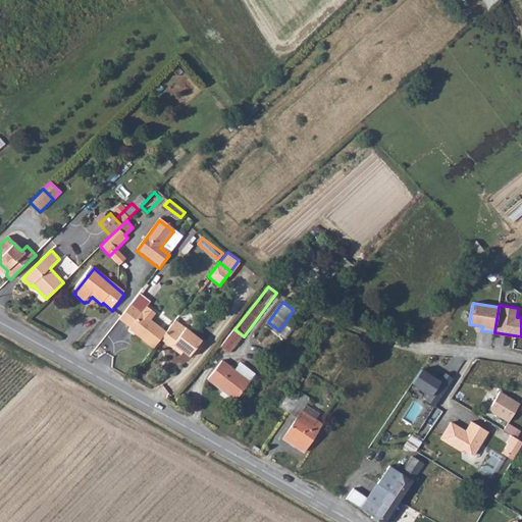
[(141,315),(131,307),(119,322),(129,330),(137,336),(136,337),(151,350),(159,340),(163,333),(148,321),(154,314),(146,309),(141,315)]
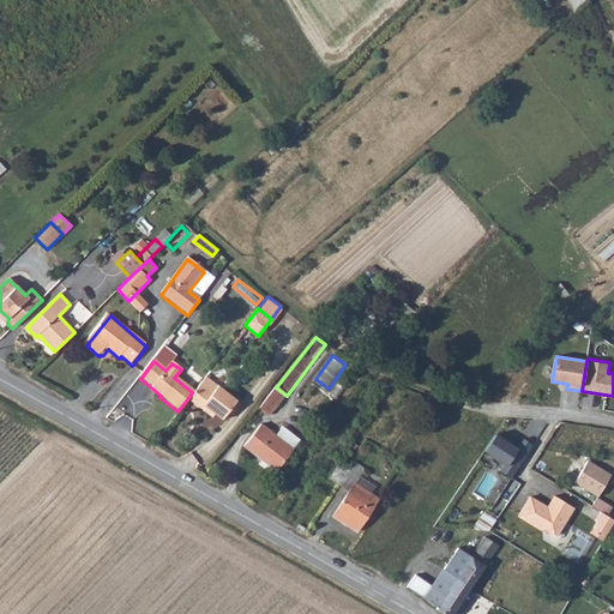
[(210,392),(215,386),(204,378),(199,384),(210,392)]
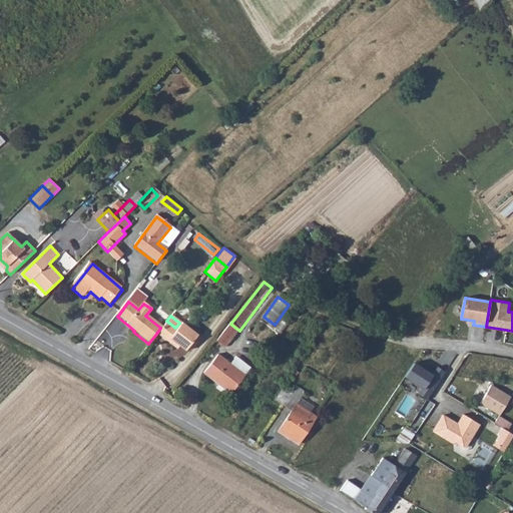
[(166,321),(160,328),(156,334),(166,341),(168,338),(173,342),(185,327),(179,323),(175,328),(166,321)]
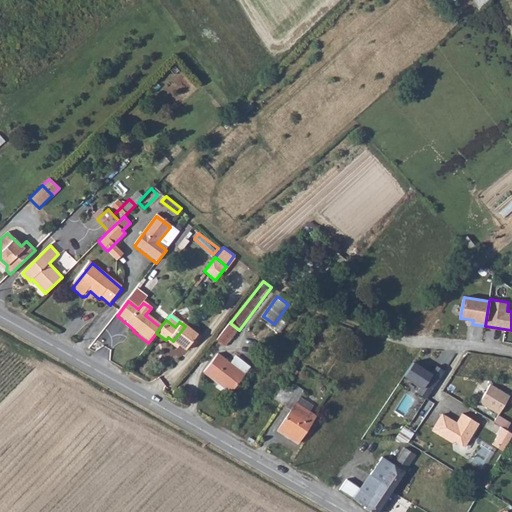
[(239,330),(230,323),(218,340),(226,346),(239,330)]
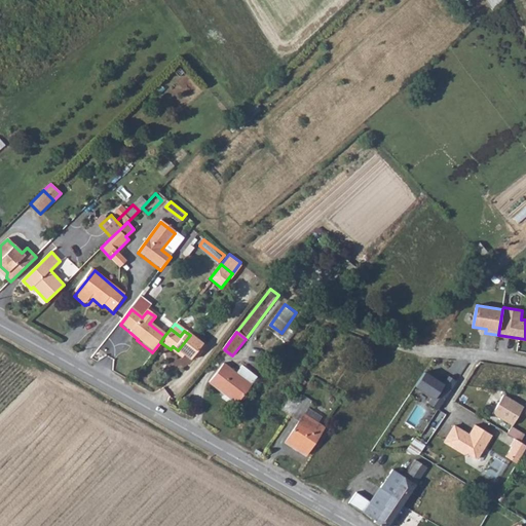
[(204,346),(190,335),(178,350),(182,354),(188,359),(191,355),(193,353),(196,355),(204,346)]
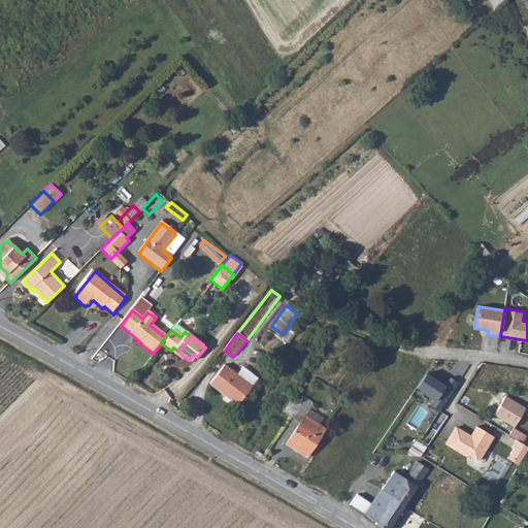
[(240,403),(259,378),(248,371),(241,378),(230,370),(217,389),(233,401),(234,399),(240,403)]
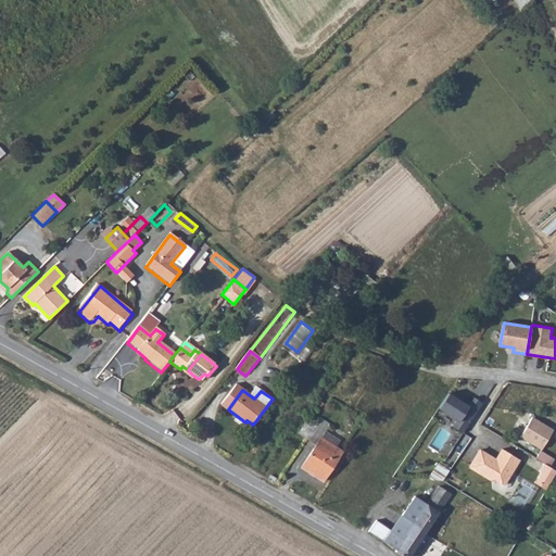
[(449,392),(440,407),(457,419),(453,426),(464,432),(483,402),(475,396),(469,405),(449,392)]
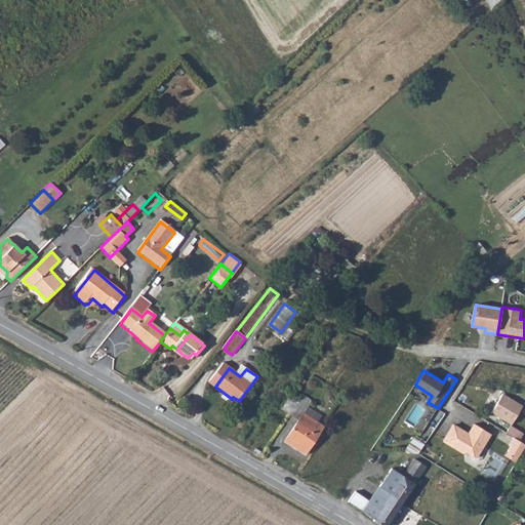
[(263,380),(257,376),(239,401),(244,405),(263,380)]
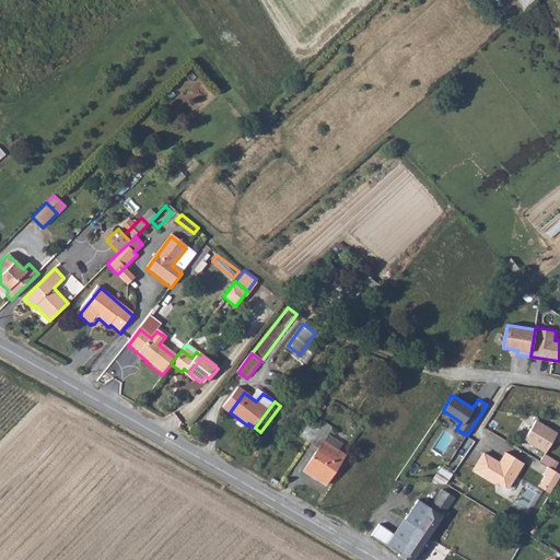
[(558,433),(536,420),(524,439),(546,452),(558,433)]
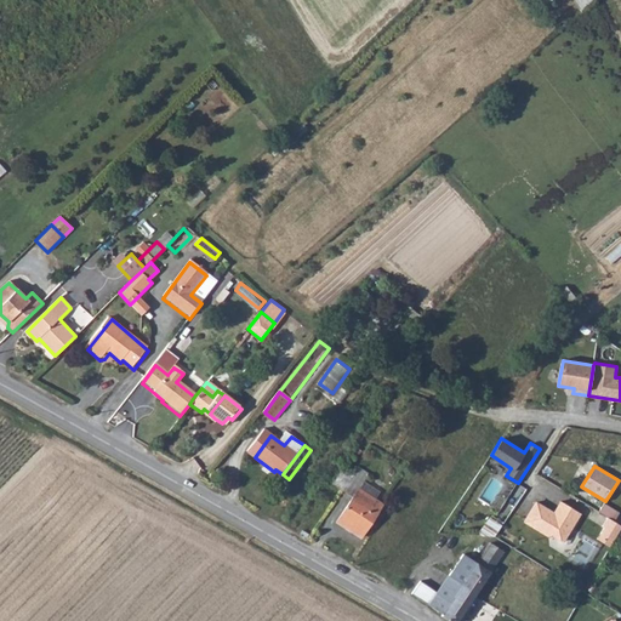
[(364,482),(348,472),(339,488),(354,497),(337,522),(360,537),(383,503),(360,489),(364,482)]
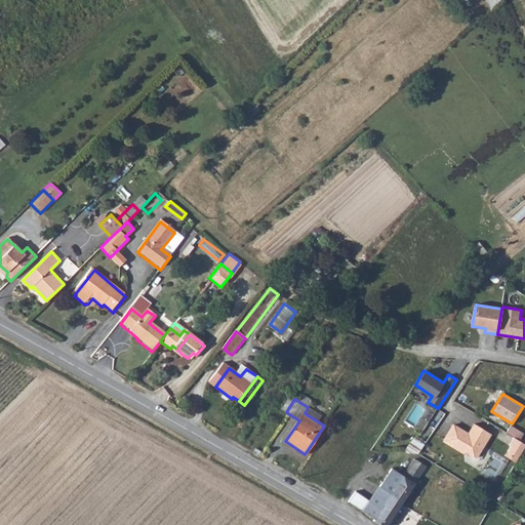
[(435,425),(444,411),(439,407),(430,420),(435,425)]
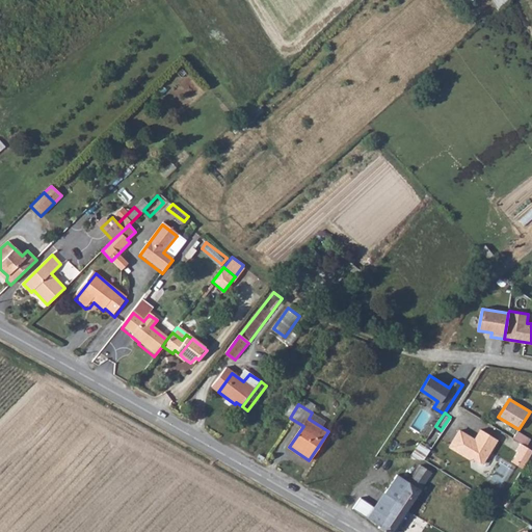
[(460,431),(450,448),(472,460),(476,458),(483,463),(497,440),(481,430),(475,440),(460,431)]
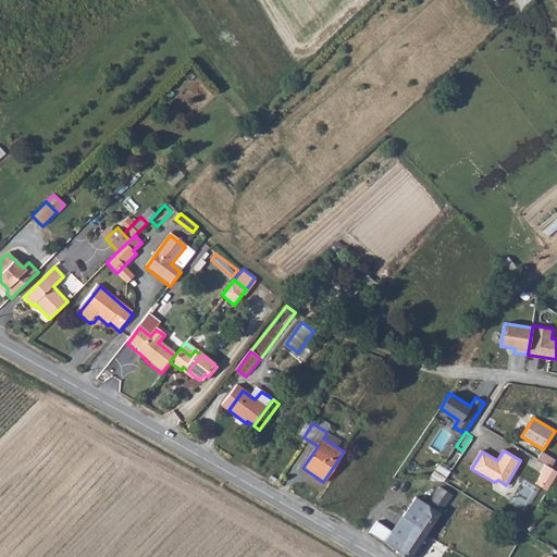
[(542,450),(540,458),(553,463),(556,457),(542,450)]
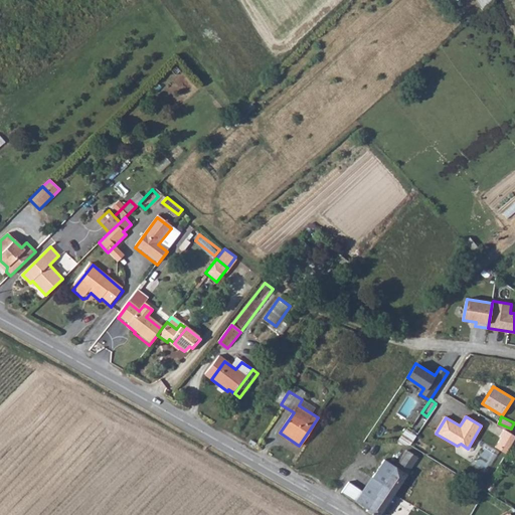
[(503,427),(498,435),(500,437),(495,445),(504,452),(514,436),(503,427)]
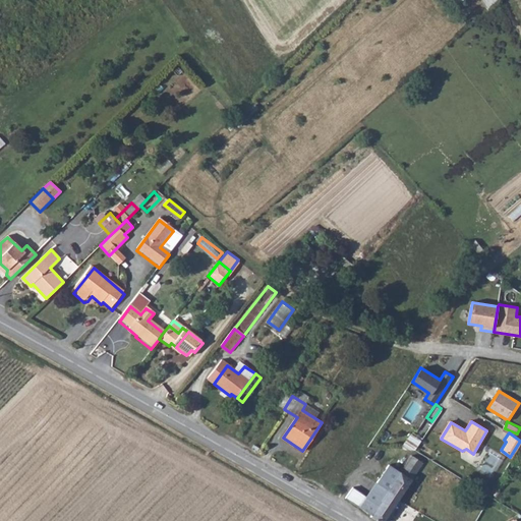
[(411,455),(417,447),(421,441),(412,435),(402,449),(403,450),(411,455)]
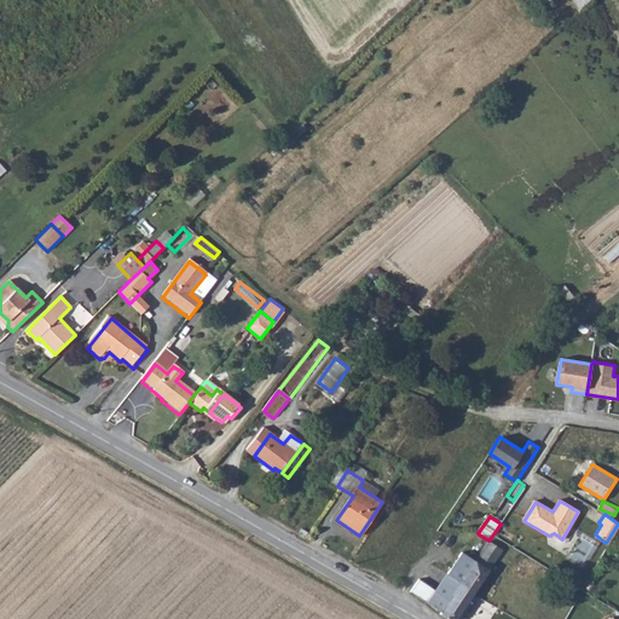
[(439,615),(446,618),(456,618),(504,545),(509,538),(496,531),(489,541),(475,561),(462,551),(429,602),(443,611),(439,615)]
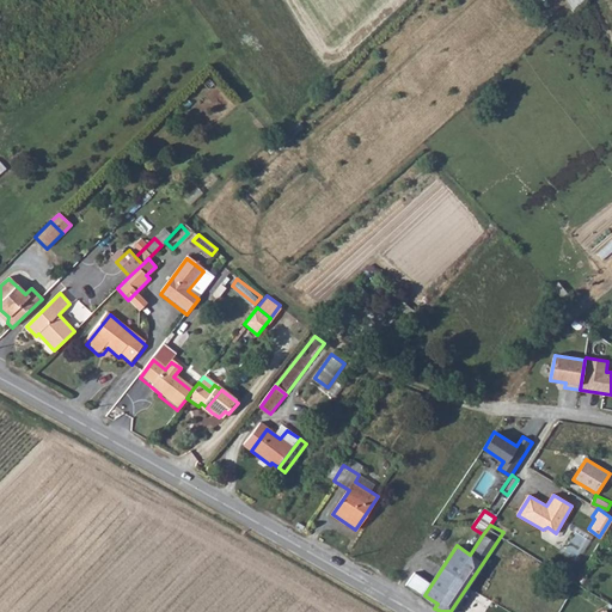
[(451,540),(457,545),(470,555),(483,534),(473,528),(469,536),(458,528),(451,540)]
